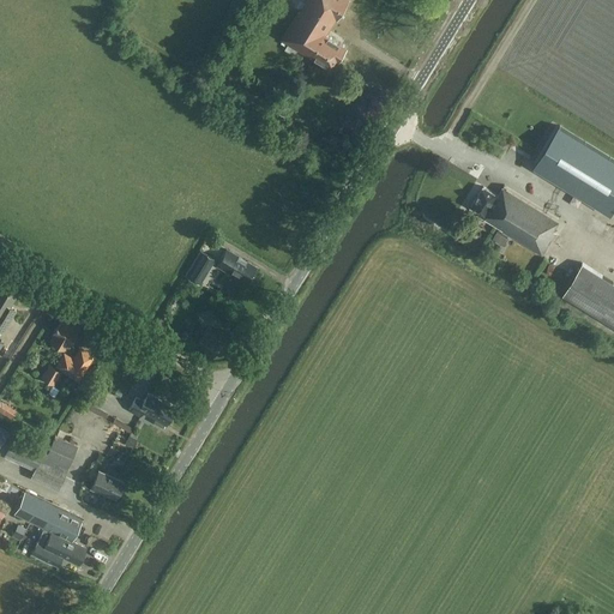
[(337,20),(349,0),(306,0),(305,4),(306,4),(300,12),(289,5),(271,32),(311,58),(312,55),(335,68),(348,48),(330,36),(335,29),(332,28),(337,20)]
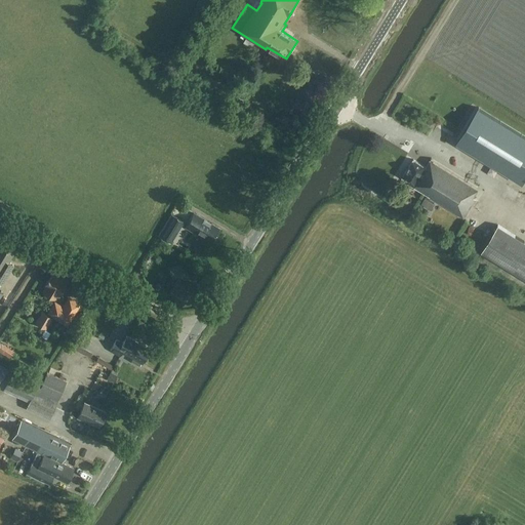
[(456,144),(522,184),(524,178),(524,136),(478,108),(463,132),(456,144)]
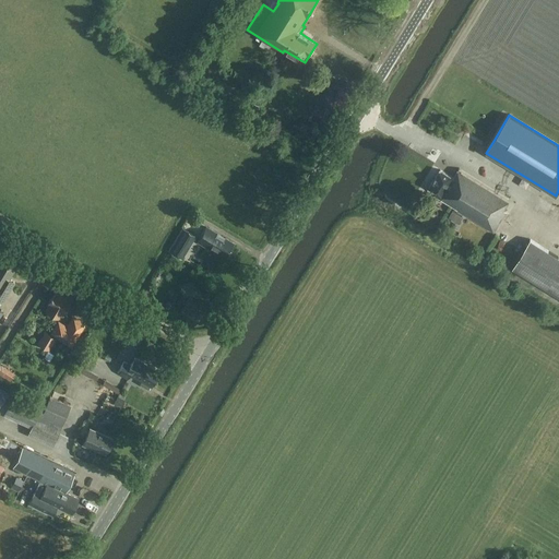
[(510,203),(458,170),(452,179),(440,171),(429,189),(436,193),(433,197),(495,234),(507,213),(504,212),(510,203)]
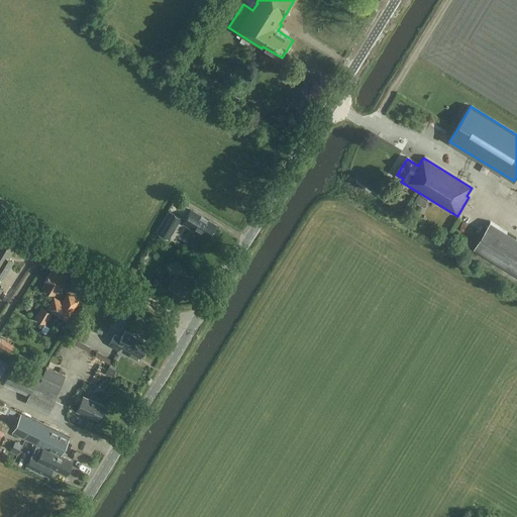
[(208,239),(216,226),(191,211),(183,224),(208,239)]
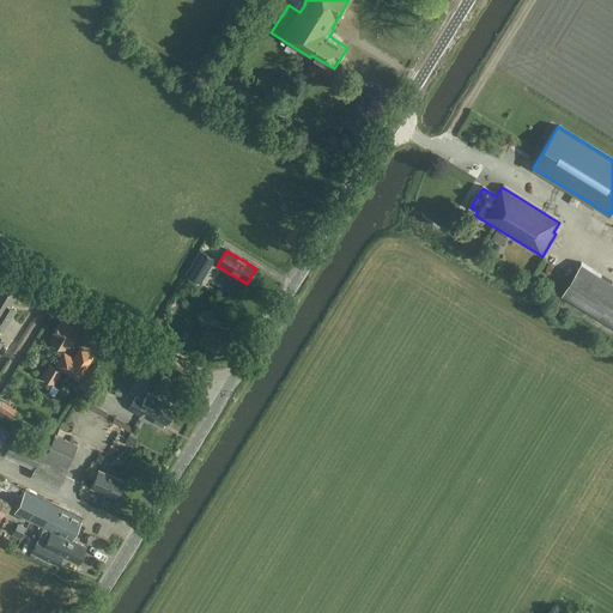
[(208,265),(212,260),(200,253),(190,267),(201,273),(207,265),(208,265)]
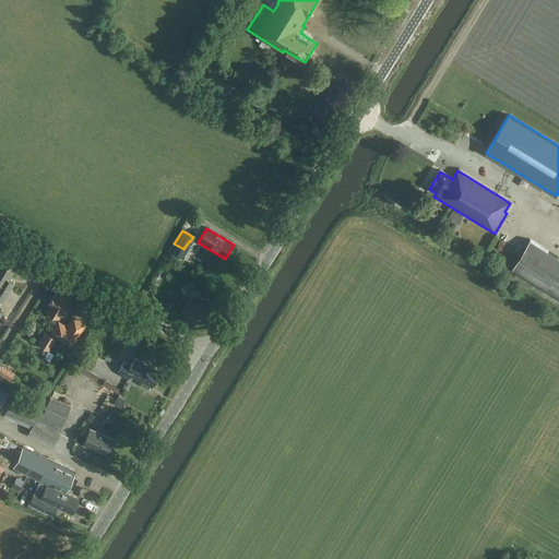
[(558,297),(558,258),(531,240),(513,270),(558,297)]
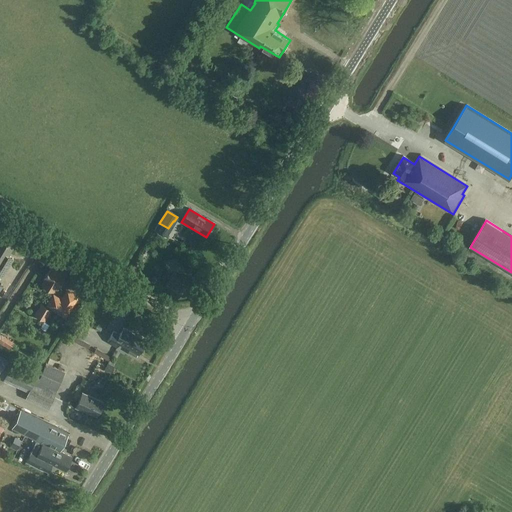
[(0,275),(2,277),(13,259),(8,256),(14,246),(0,237),(0,275)]
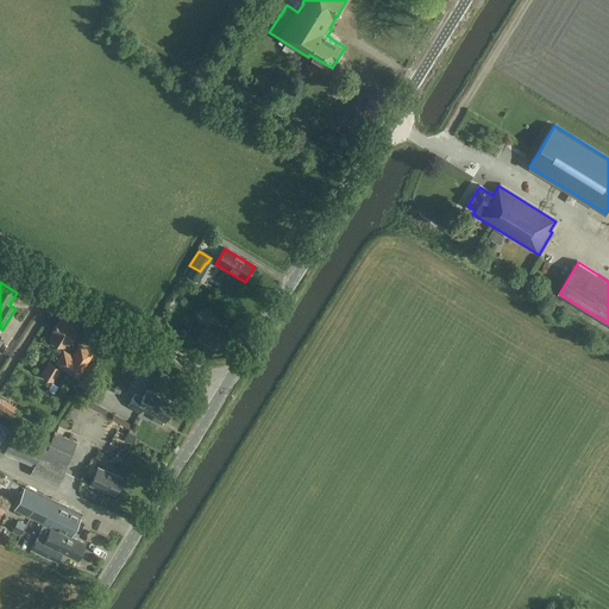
[(36,326),(44,307),(37,303),(29,322),(36,326)]
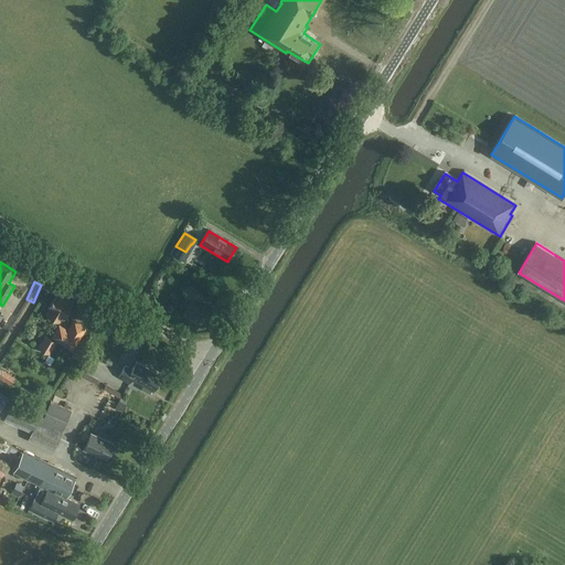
[(55,296),(49,308),(51,309),(46,315),(59,322),(61,319),(63,320),(72,306),(55,296)]
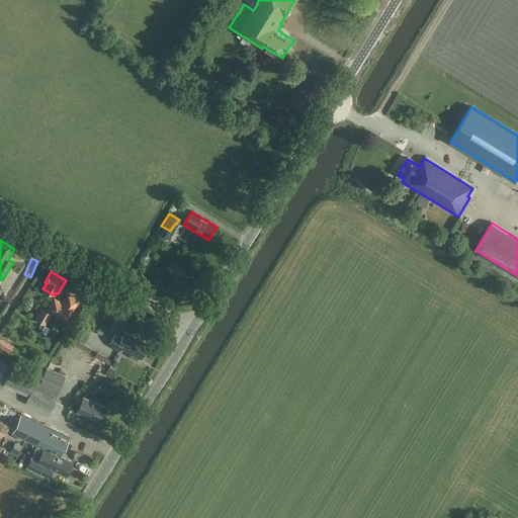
[(0,314),(4,317),(20,289),(15,286),(0,310),(0,314)]
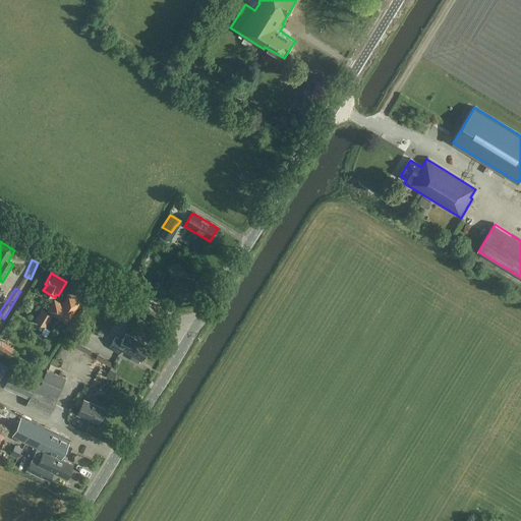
[(54,300),(48,310),(66,323),(73,311),(54,300)]
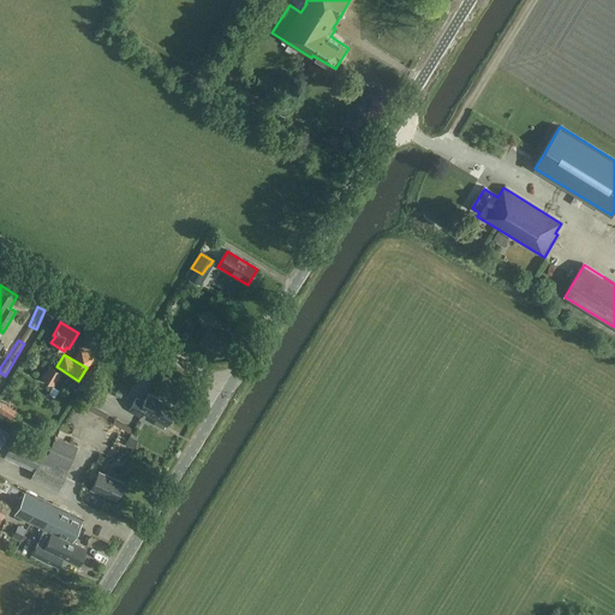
[(61,374),(49,365),(41,378),(54,386),(61,374)]
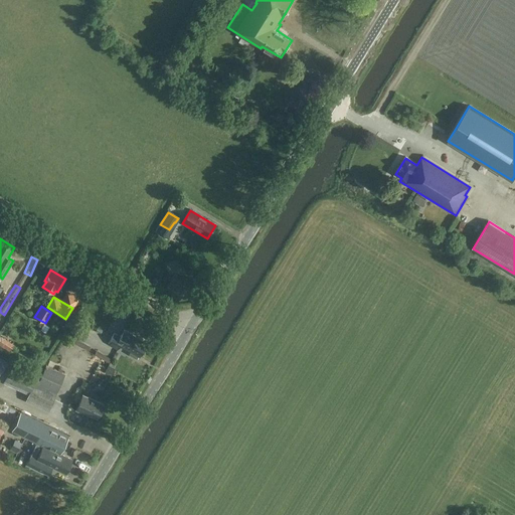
[(139,357),(147,344),(124,330),(120,338),(114,335),(109,345),(118,350),(121,346),(131,352),(129,354),(136,359),(138,356),(139,357)]
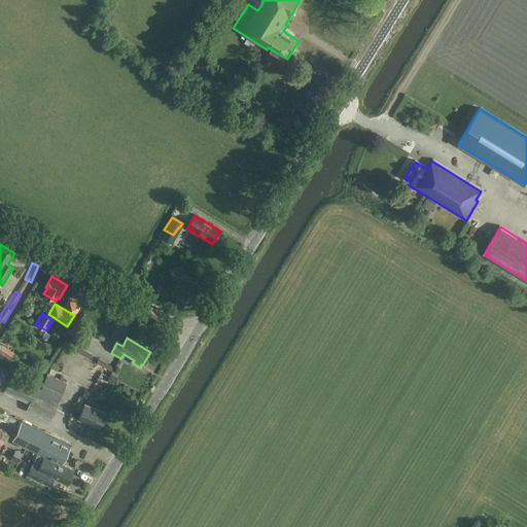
[(1,345),(0,345),(0,355),(5,358),(9,350),(1,345)]
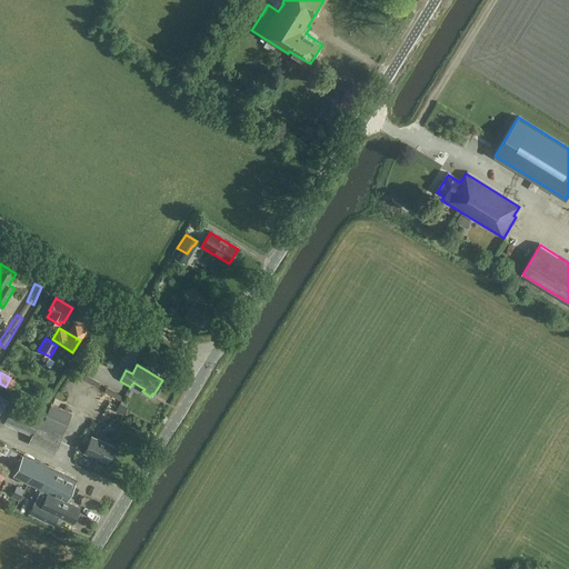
[(79,380),(95,388),(87,401),(93,405),(99,395),(103,397),(101,401),(112,407),(118,395),(81,376),(79,380)]
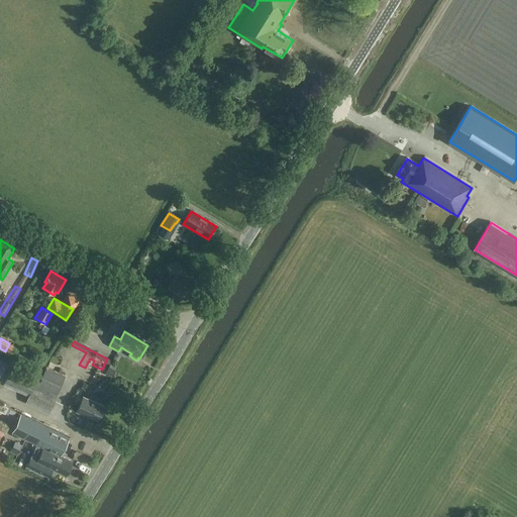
[(26,403),(48,413),(66,376),(46,368),(41,378),(12,365),(4,384),(29,395),(26,403)]
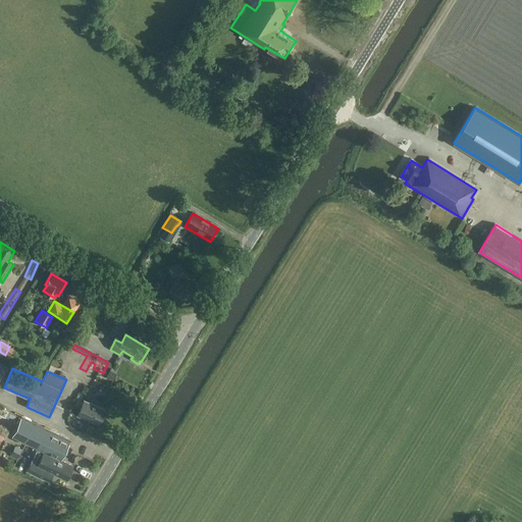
[(84,401),(76,416),(85,420),(86,418),(99,424),(105,410),(84,401)]
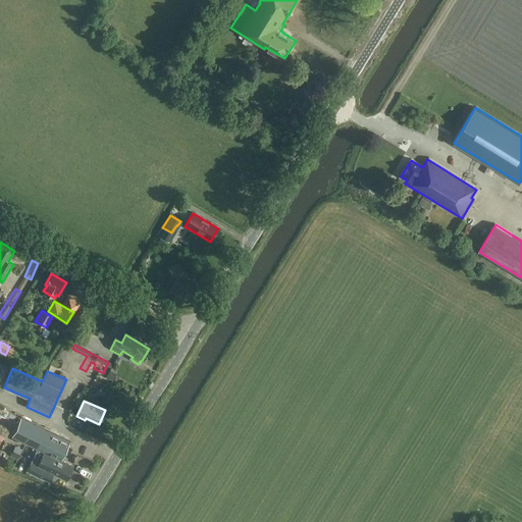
[(38,450),(28,471),(47,480),(51,472),(67,480),(73,466),(61,460),(70,442),(69,441),(21,419),(12,437),(38,450)]
